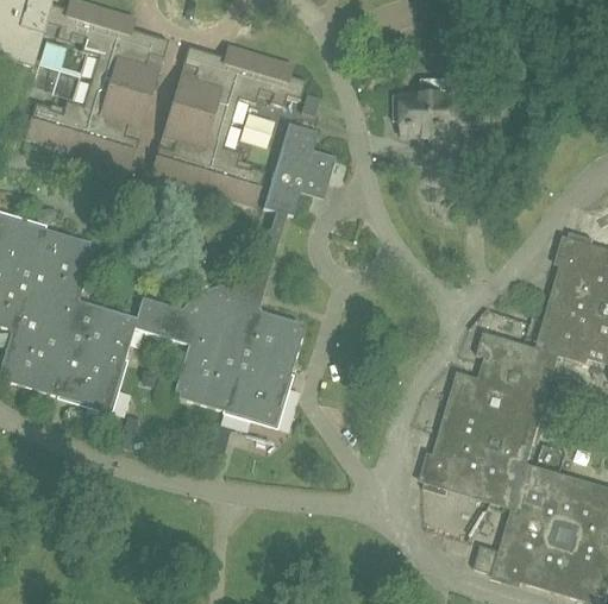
[(154,81),(161,57),(163,57),(169,39),(131,29),(135,17),(80,0),(70,0),(68,8),(51,4),(52,0),(26,0),(26,1),(22,0),(0,0),(0,55),(35,65),(48,23),(61,26),(57,38),(69,42),(71,37),(85,42),(81,50),(99,55),(83,105),(67,100),(64,107),(51,102),(50,106),(36,101),(30,123),(26,137),(129,168),(132,153),(135,155),(139,139),(137,138),(144,113),(144,114),(155,82),(154,81)]
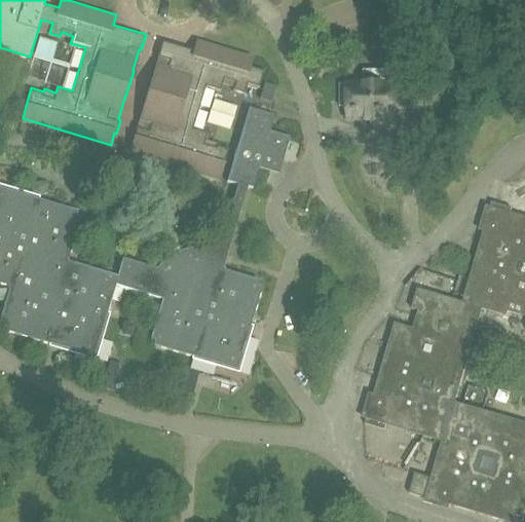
[(223,81),(234,84),(233,87),(245,91),(248,81),(259,85),(264,69),(250,65),(253,56),(197,39),(195,48),(162,39),(158,54),(159,56),(153,76),(145,104),(139,125),(137,124),(133,138),(135,139),(130,151),(219,178),(223,165),(229,147),(217,144),(217,141),(205,138),(208,132),(193,126),(205,84),(221,88),(223,81)]
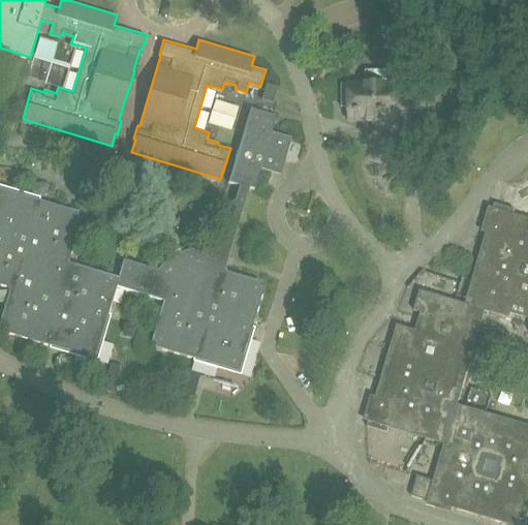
[(435,83),(399,83),(399,80),(398,80),(398,67),(366,67),(366,81),(349,81),(349,82),(343,83),(343,103),(349,103),(349,118),(373,117),(373,123),(400,123),(400,116),(435,116),(435,83)]
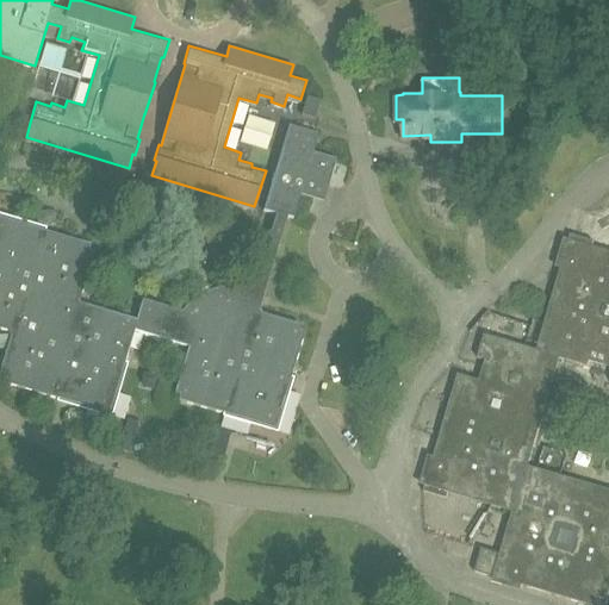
[(14,83),(8,103),(22,107),(28,88),(14,83)]
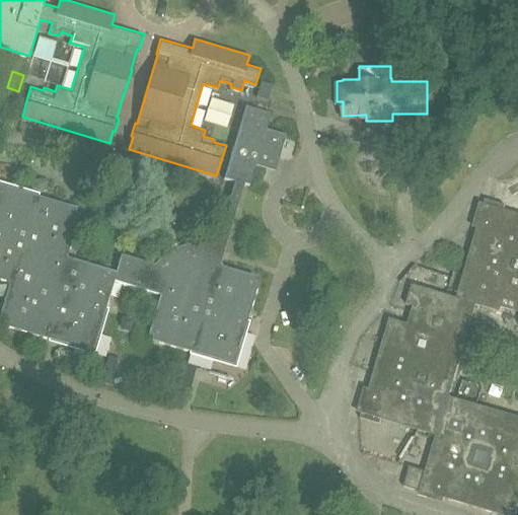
[(262,79),(256,94),(269,98),(273,82),(262,79)]
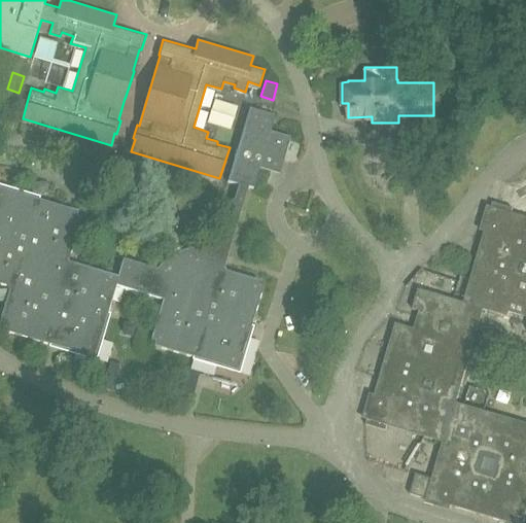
[(0,281),(7,283),(8,287),(9,288),(6,299),(0,319),(0,321),(4,322),(2,327),(51,343),(53,337),(61,340),(60,345),(78,351),(80,345),(90,348),(92,343),(98,344),(101,336),(108,313),(108,311),(116,283),(164,298),(151,337),(155,339),(154,343),(195,355),(216,361),(217,361),(219,355),(229,358),(231,353),(236,355),(239,345),(244,346),(249,333),(243,330),(246,322),(251,323),(253,317),(264,285),(258,283),(259,280),(226,270),(224,265),(225,259),(228,254),(249,184),(253,186),(259,166),(264,152),(283,159),(284,159),(291,135),(271,129),(275,113),(250,106),(228,179),(234,180),(239,182),(219,246),(215,245),(211,245),(206,244),(202,245),(197,245),(193,246),(188,247),(186,248),(183,248),(179,250),(177,251),(175,252),(171,254),(168,257),(164,260),(161,264),(158,267),(124,256),(118,274),(68,259),(81,215),(77,213),(79,209),(41,198),(7,187),(5,194),(0,190),(0,281)]
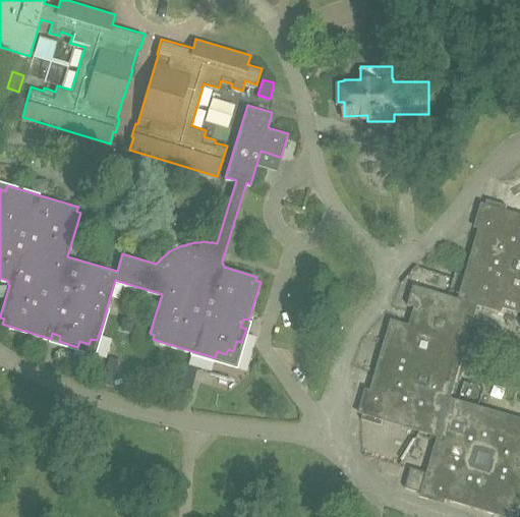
[(35,180),(33,188),(46,192),(50,179),(40,176),(35,180)]
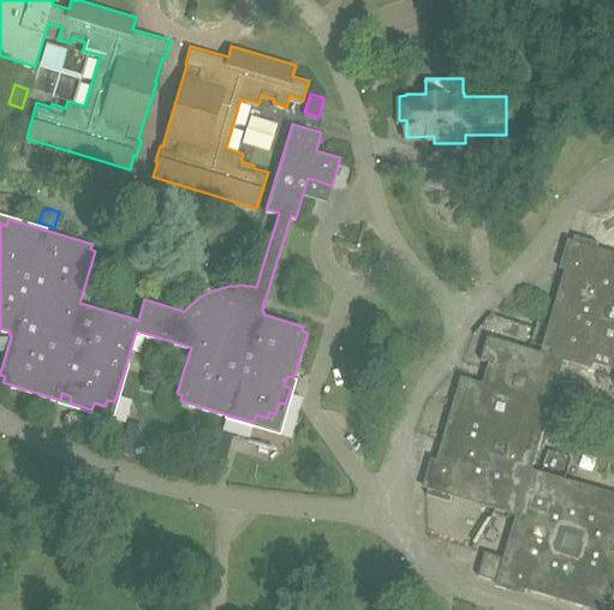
[(460,374),(436,458),(425,494),(451,501),(453,494),(519,513),(507,556),(487,550),(480,574),(500,580),(499,585),(525,592),(526,587),(604,609),(610,609),(613,598),(613,491),(532,467),(564,363),(565,358),(592,365),(595,360),(613,365),(613,251),(597,246),(600,240),(576,233),(574,239),(570,238),(561,265),(565,267),(542,350),(489,335),(483,358),(490,360),(484,381),(460,374)]
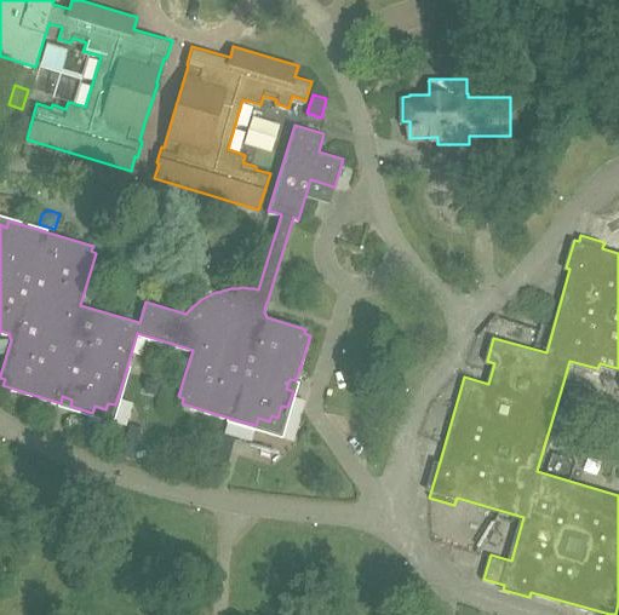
[(131,421),(125,440),(138,443),(144,425),(136,423),(131,421)]
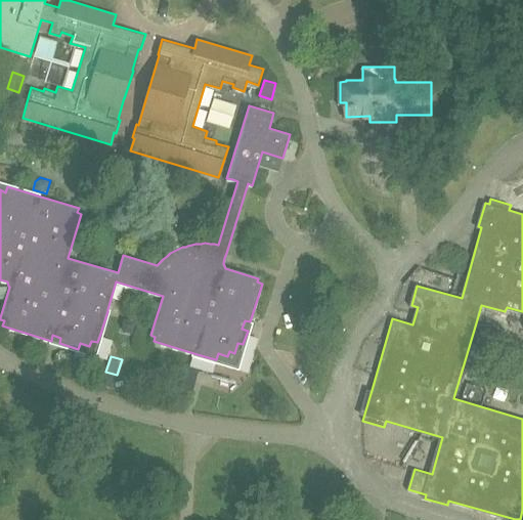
[(188,362),(184,378),(195,381),(199,369),(200,365),(188,362)]
